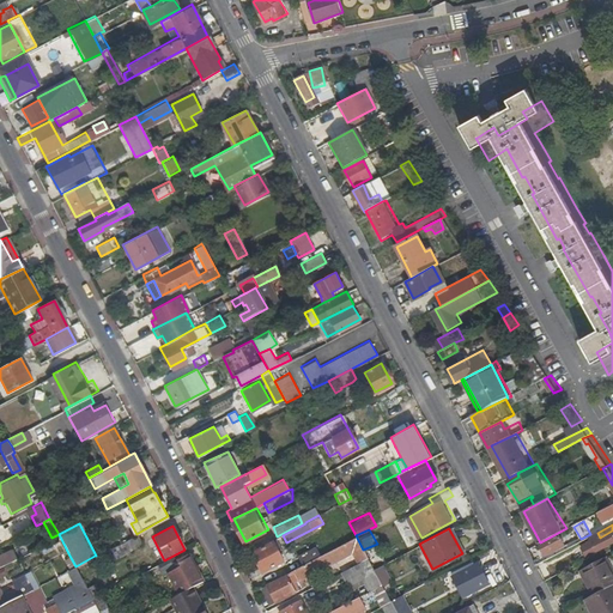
[(589,544),(594,552),(612,541),(612,530),(600,538),(589,544)]
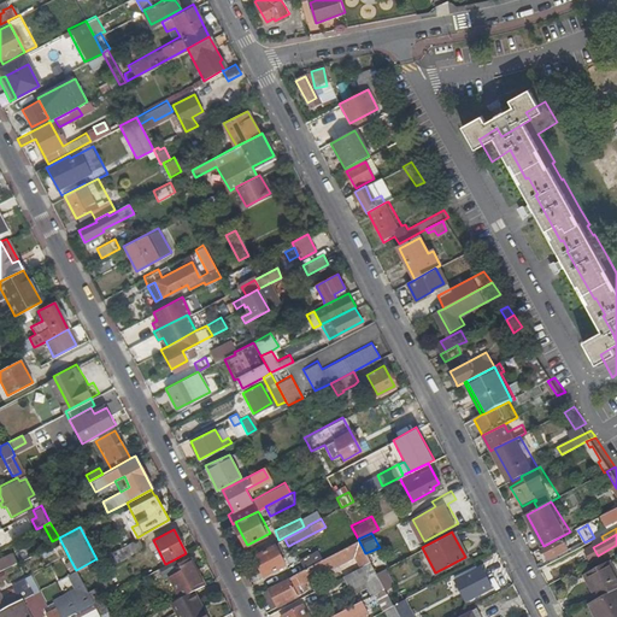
[(105,554),(110,564),(141,547),(136,538),(105,554)]
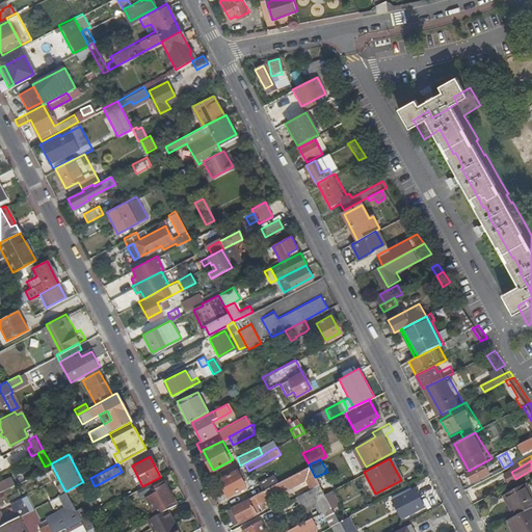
[(315,477),(309,464),(277,482),(262,489),(255,494),(259,502),(280,490),(280,489),(299,479),(300,480),(308,475),(314,485),(318,483),(315,477)]
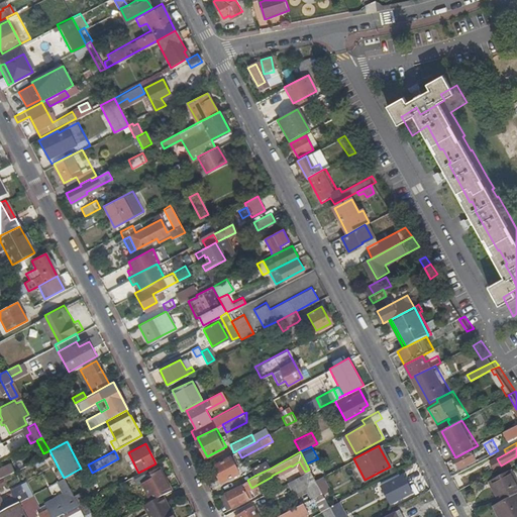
[(476,460),(470,451),(453,459),(458,470),(476,460)]
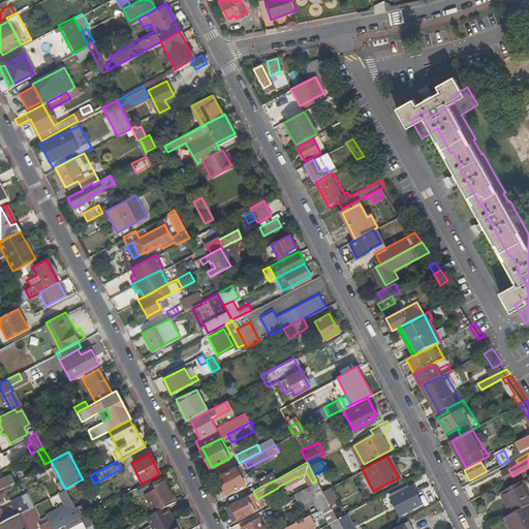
[(220,475),(227,489),(243,480),(235,466),(220,475)]
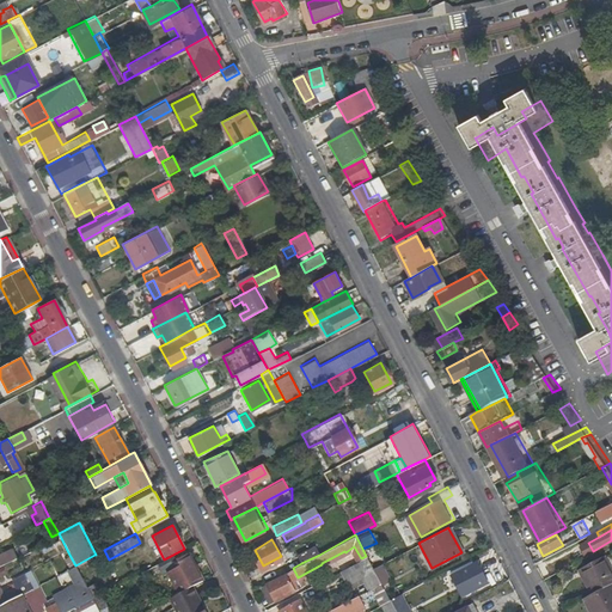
[(297,554),(301,563),(319,555),(314,545),(297,554)]
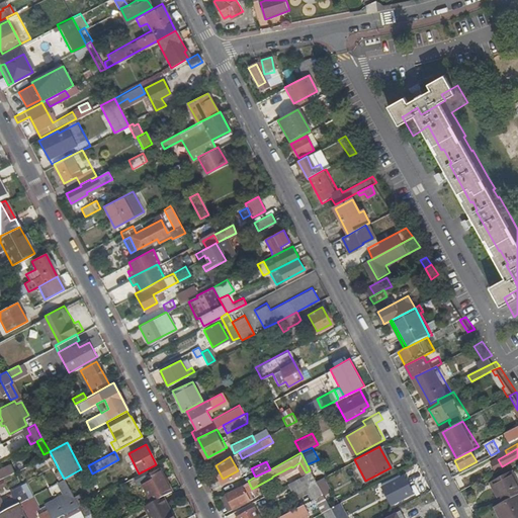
[(0,477),(1,477),(13,470),(9,462),(0,466),(0,477)]
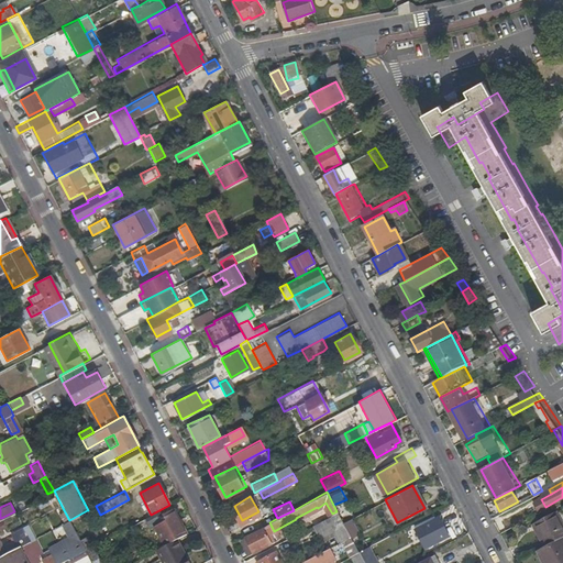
[(63,523),(69,520),(63,508),(57,511),(63,523)]
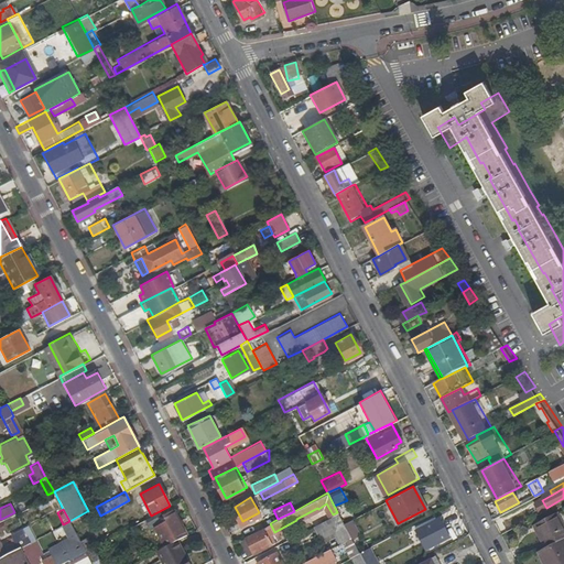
[(149,517),(144,519),(152,534),(156,532),(164,546),(176,539),(185,534),(172,509),(155,517),(159,523),(153,525),(149,517)]
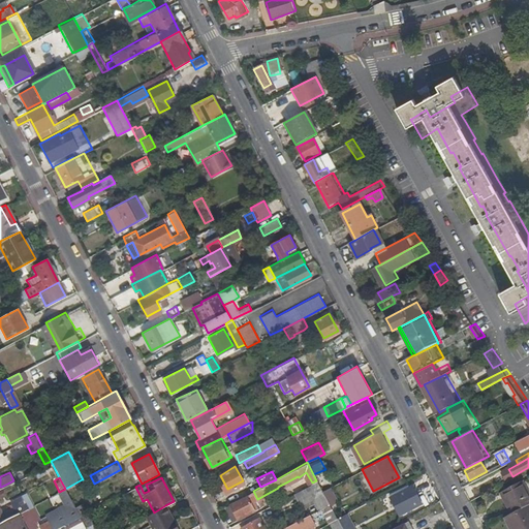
[(503,491),(516,512),(527,506),(528,504),(528,477),(503,491)]
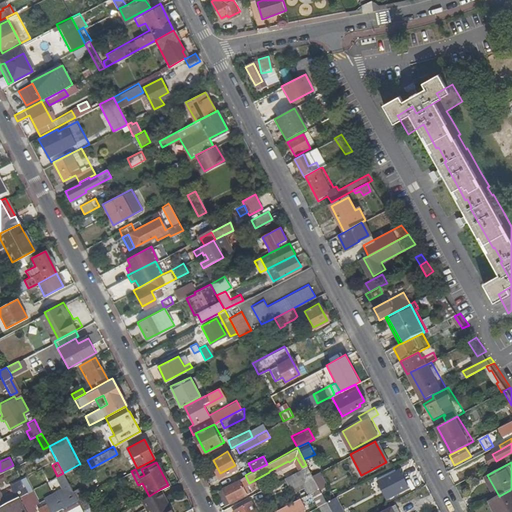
[(302,467),(284,477),(290,489),(291,489),(303,483),(308,492),(318,487),(316,484),(311,475),(306,465),(302,467)]
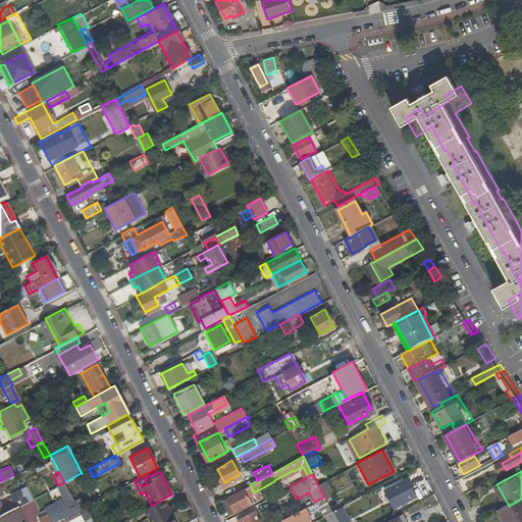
[(466,483),(470,490),(484,483),(480,475),(466,483)]
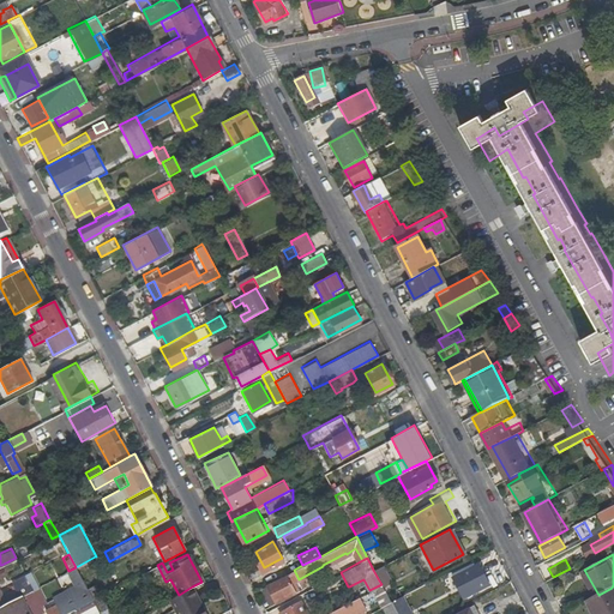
[(453,575),(464,595),(487,583),(476,563),(453,575)]
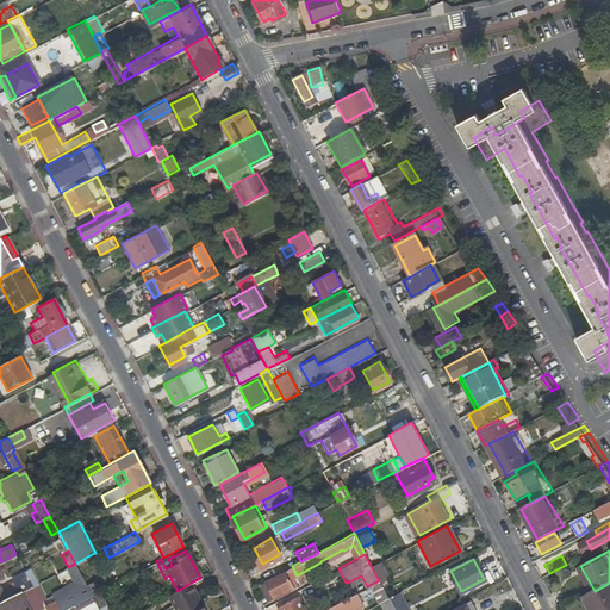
[(380,561),(371,566),(377,577),(386,572),(380,561)]
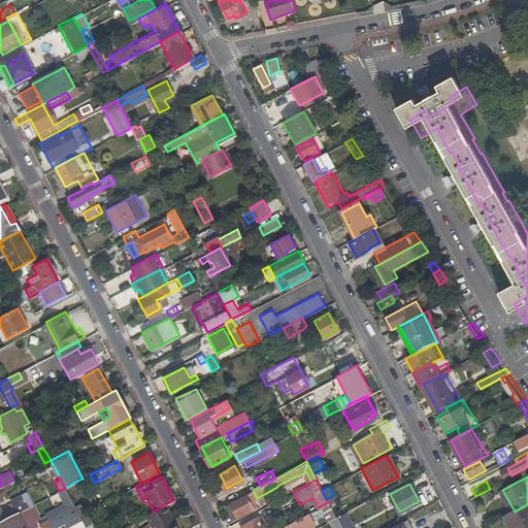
[(59,491),(57,492),(63,503),(71,499),(65,488),(59,491)]
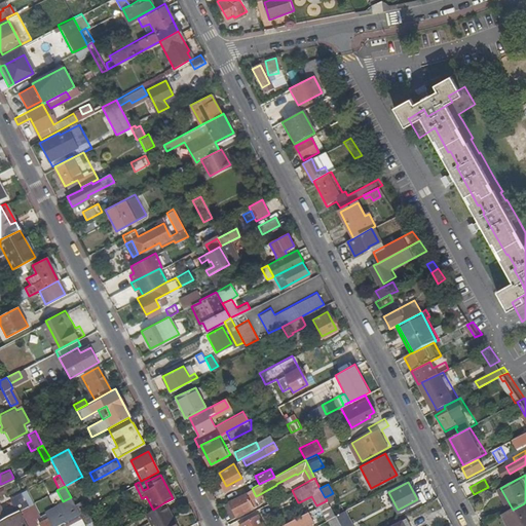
[(245,491),(228,500),(235,516),(253,508),(245,491)]
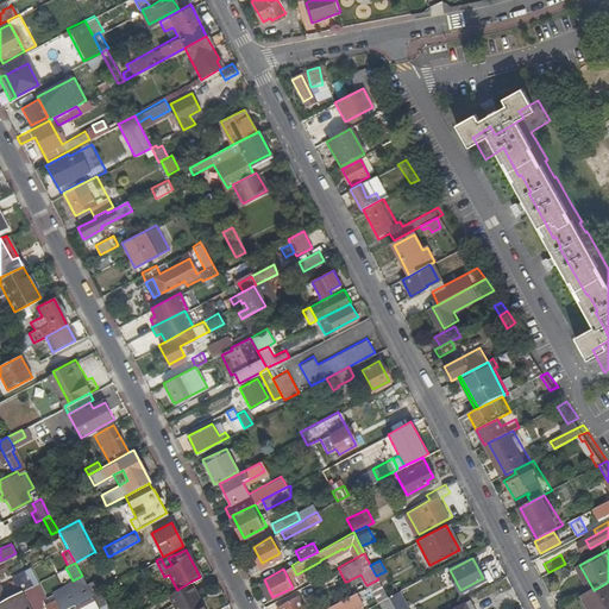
[(385,571),(376,576),(378,579),(381,584),(389,579),(385,571)]
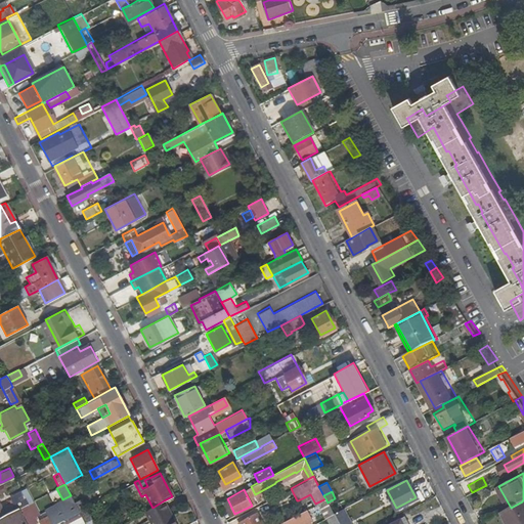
[(0,518),(16,510),(27,505),(23,496),(0,508),(0,518)]
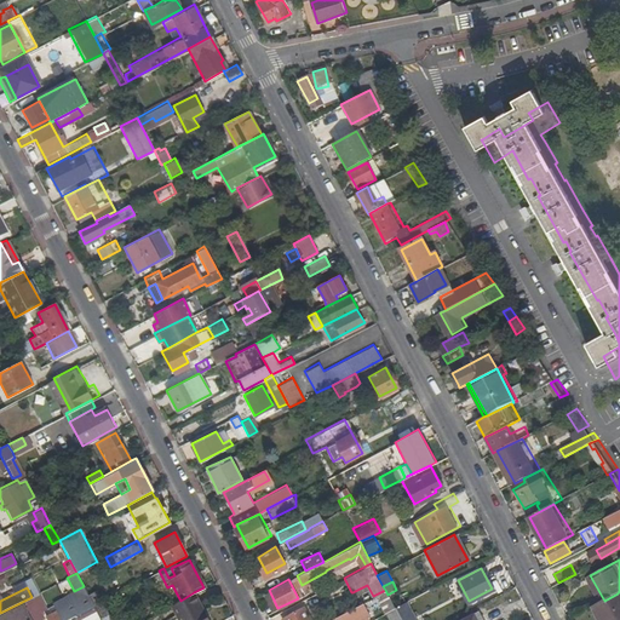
[(64,607),(69,618),(93,606),(87,593),(84,589),(68,597),(70,603),(64,607)]
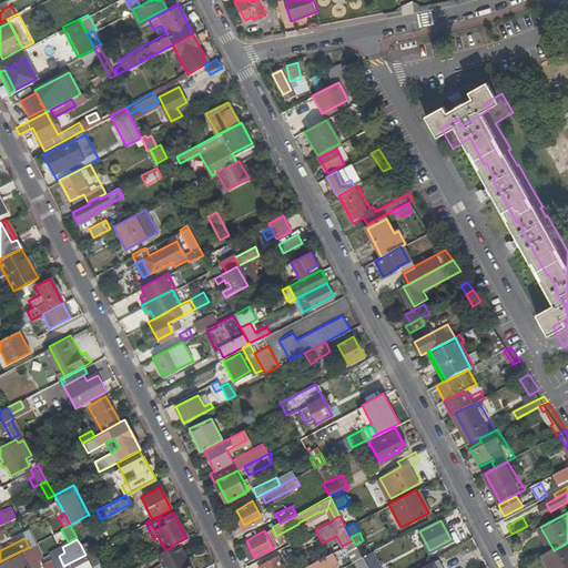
[(85,540),(80,544),(85,555),(91,551),(92,550),(85,540)]
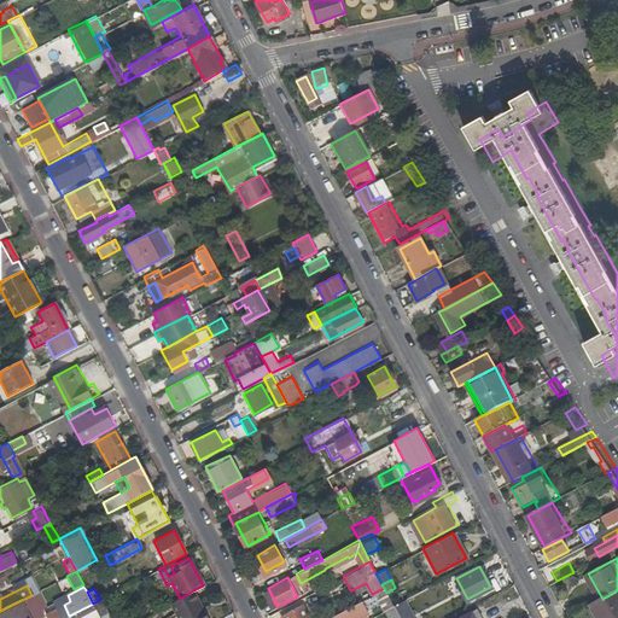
[(180,599),(169,604),(176,617),(209,617),(193,590),(180,599)]
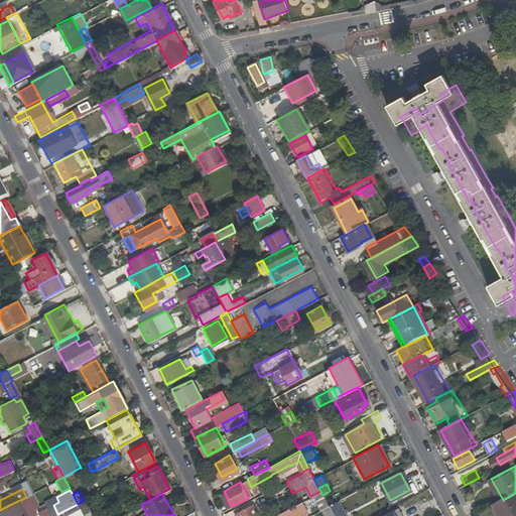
[(515,515),(515,497),(514,494),(503,500),(495,504),(501,515),(515,515)]
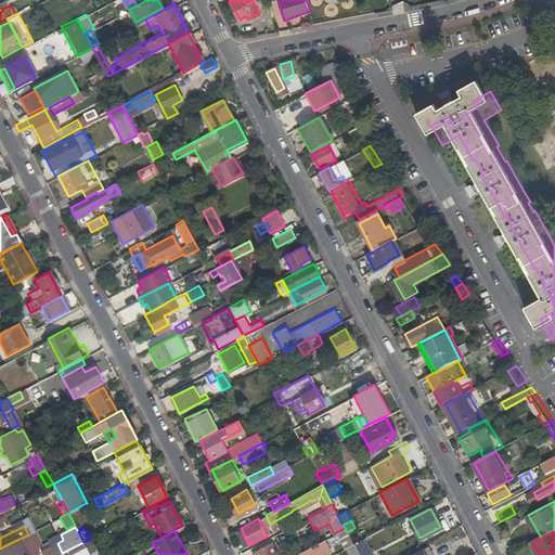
[(338,538),(328,541),(331,547),(340,544),(338,538)]
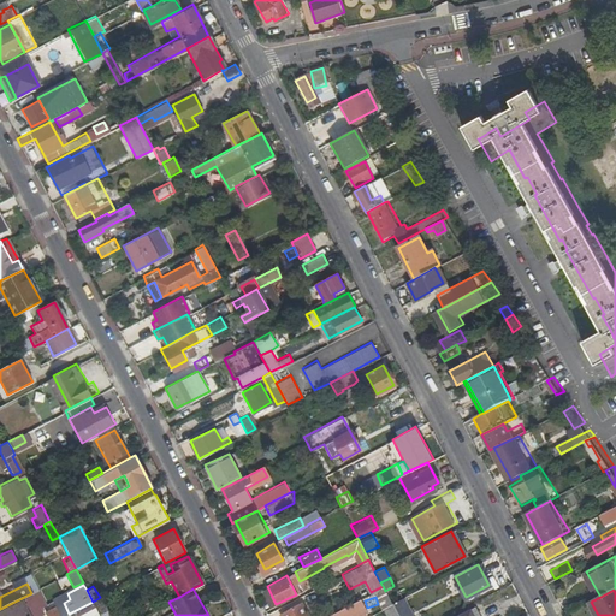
[(107,615),(99,598),(93,602),(100,615),(107,615)]
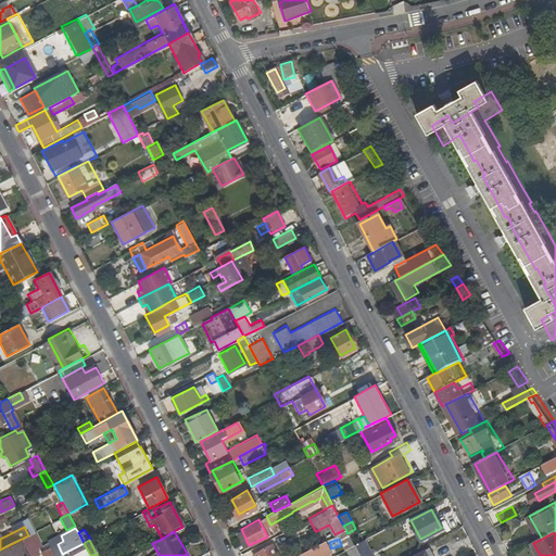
[(330,546),(326,540),(310,548),(313,555),(330,546)]
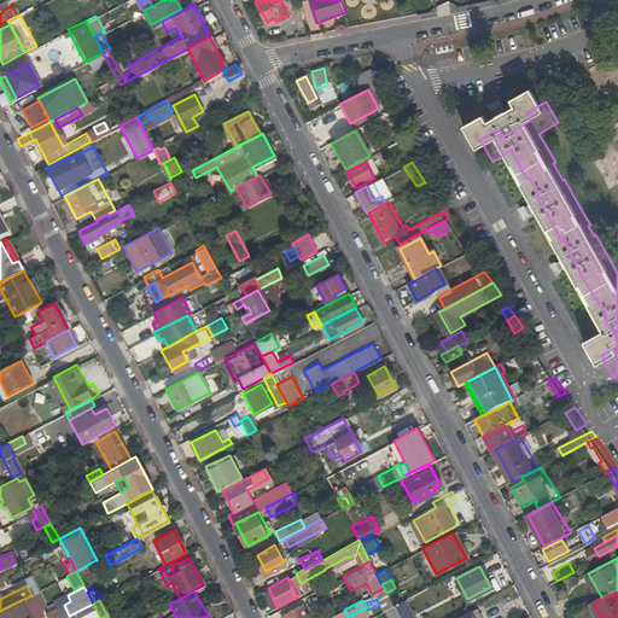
[(28,617),(19,601),(0,611),(0,617),(28,617)]
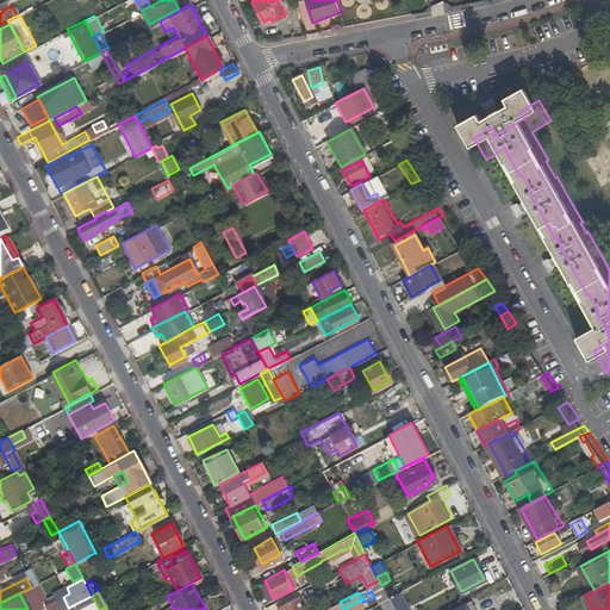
[(275,608),(277,609),(304,609),(297,596),(275,608)]
